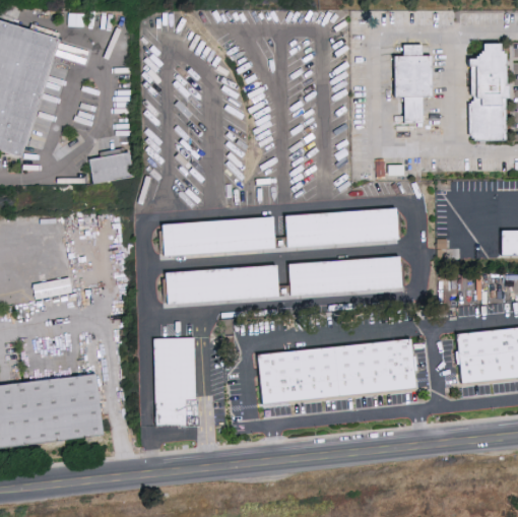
[(19,158),(0,151),(0,20),(56,37),(19,158)]
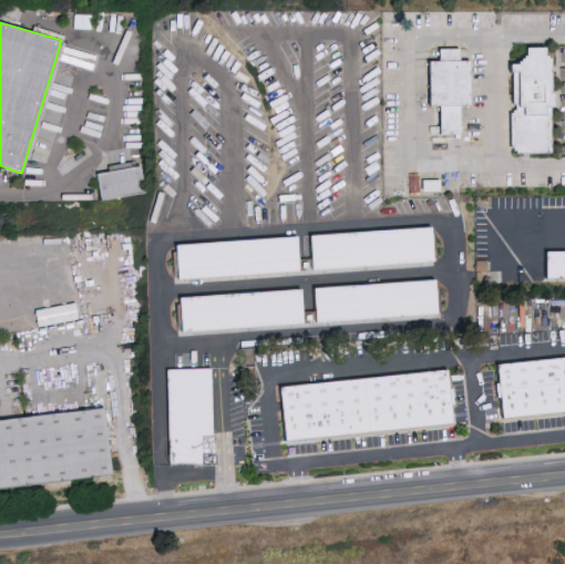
[(552,55),(554,156),(520,155),(514,149),(514,115),(520,106),(519,70),(514,70),(514,61),(530,45),(545,47),(546,54),(552,55)]
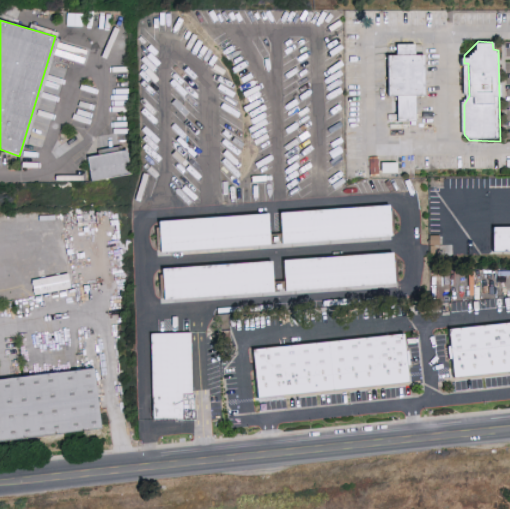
[(414,45),(416,54),(424,54),(425,94),(417,94),(418,122),(399,122),(398,95),(389,96),(390,53),(400,53),(400,46),(414,45)]
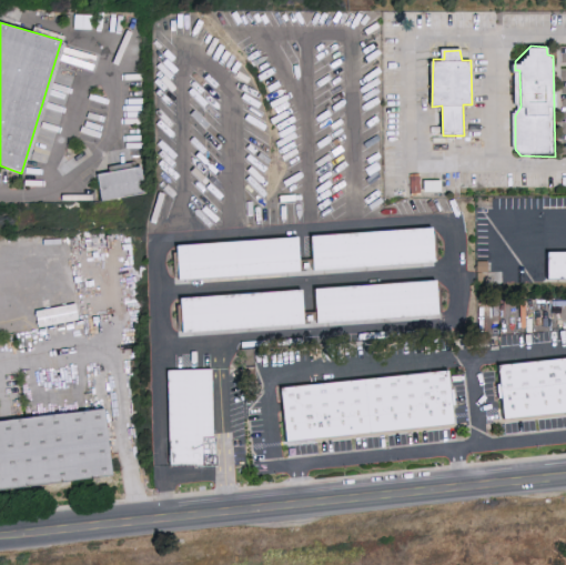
[(101,202),(97,174),(140,167),(145,194),(101,202)]
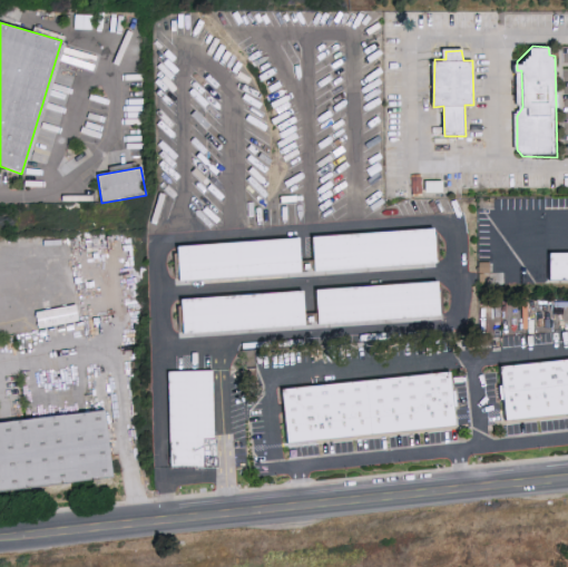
[(439,182),(410,182),(410,195),(438,195),(439,182)]
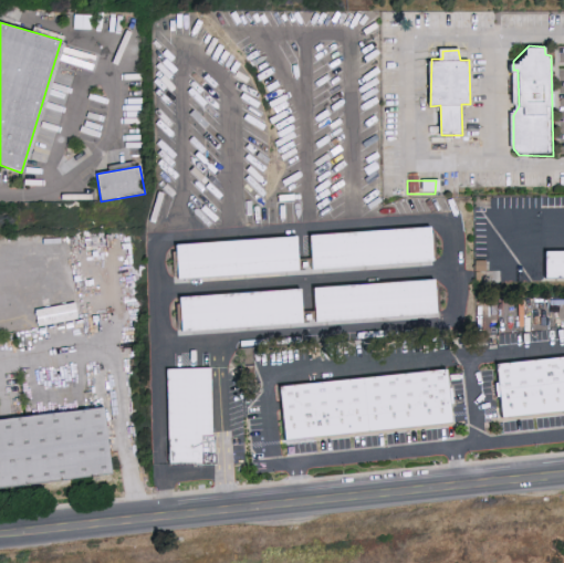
[(314,272),(310,232),(431,225),(435,263),(314,272)]
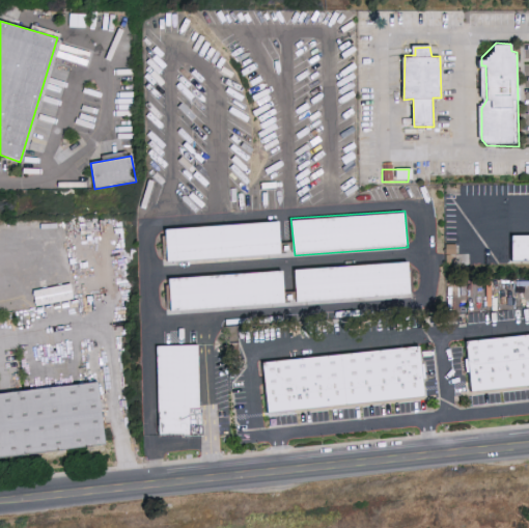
[(167,265),(163,229),(281,221),(283,257),(167,265)]
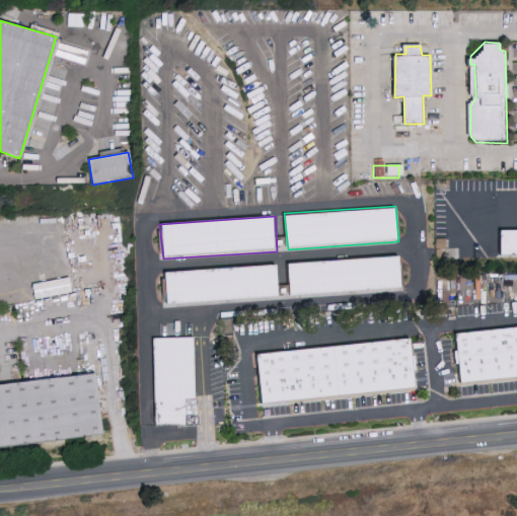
[(516,255),(501,258),(501,229),(516,229),(516,255)]
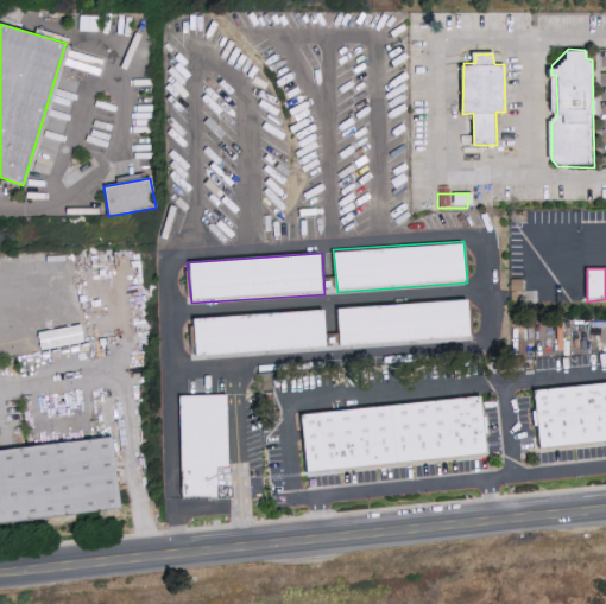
[(338,350),(336,307),(467,298),(471,341),(338,350)]
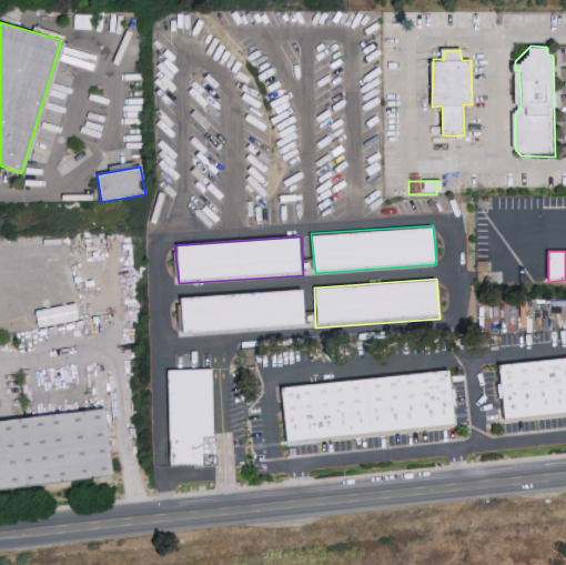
[(183,338),(179,298),(303,289),(307,329),(183,338)]
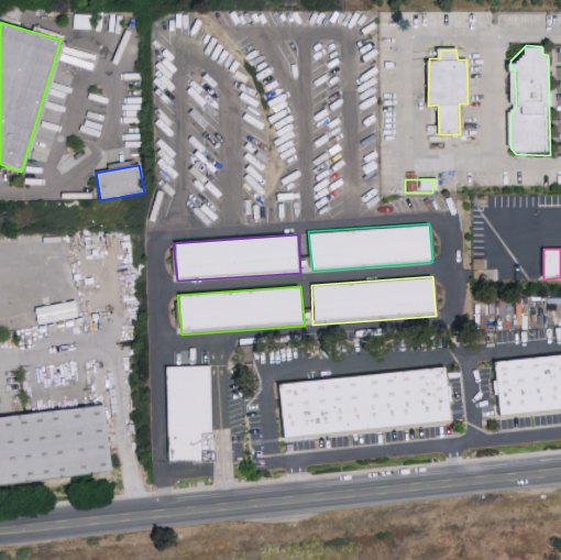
[(560,410),(502,418),(496,362),(560,354),(560,410)]
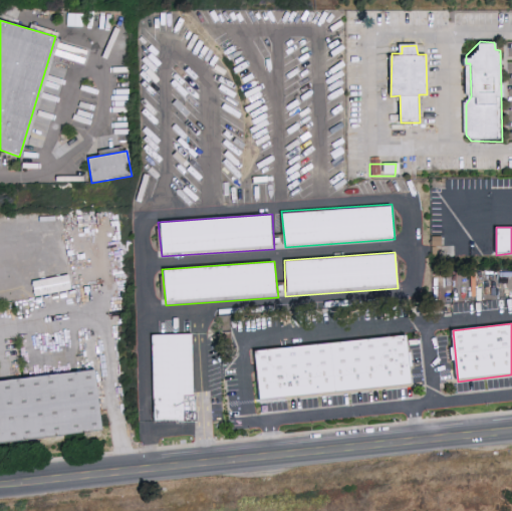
[(155,426),(151,334),(192,335),(196,424),(155,426)]
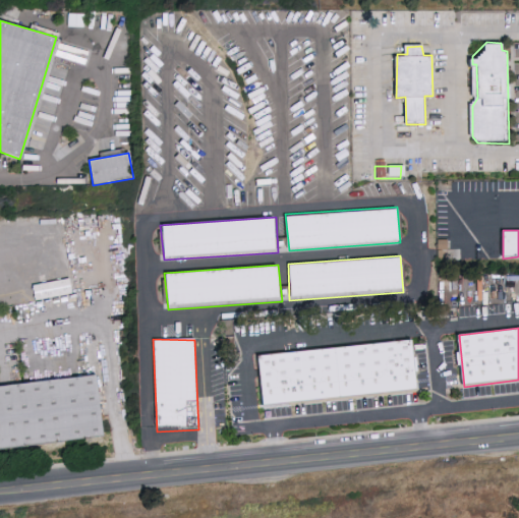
[(263,407),(261,355),(412,341),(417,389),(263,407)]
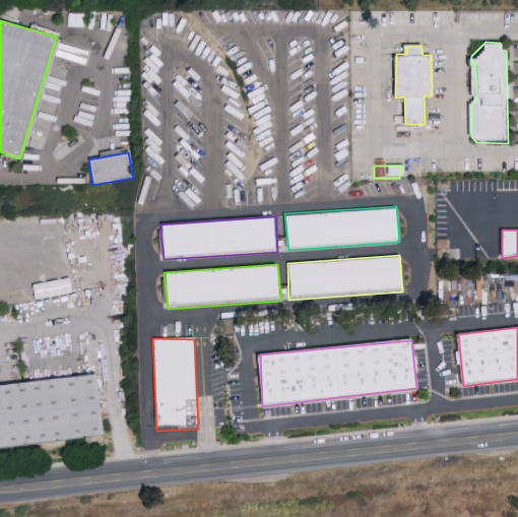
[(0,449),(0,383),(93,374),(102,437),(0,449)]
